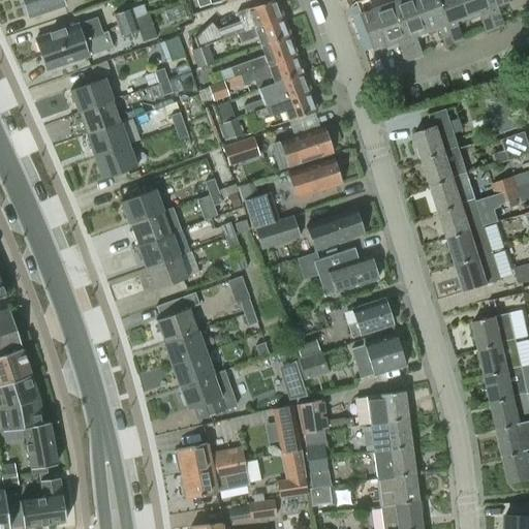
[(22,0),(29,19),(64,6),(61,0),(22,0)]
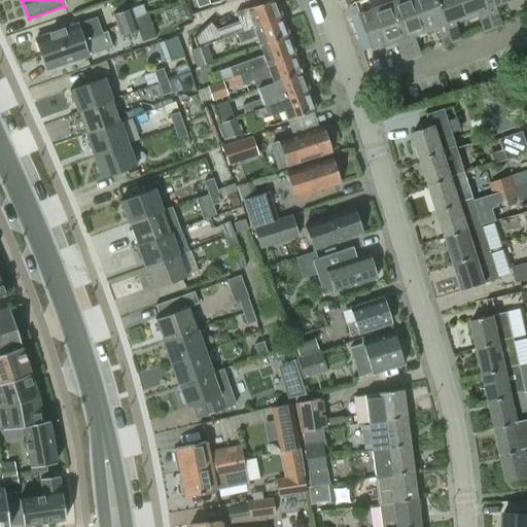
[(206,44),(218,40),(236,34),(236,35),(281,19),(274,0),(235,14),(239,25),(215,33),(208,25),(192,38),(197,47),(197,48),(206,45),(206,44)]
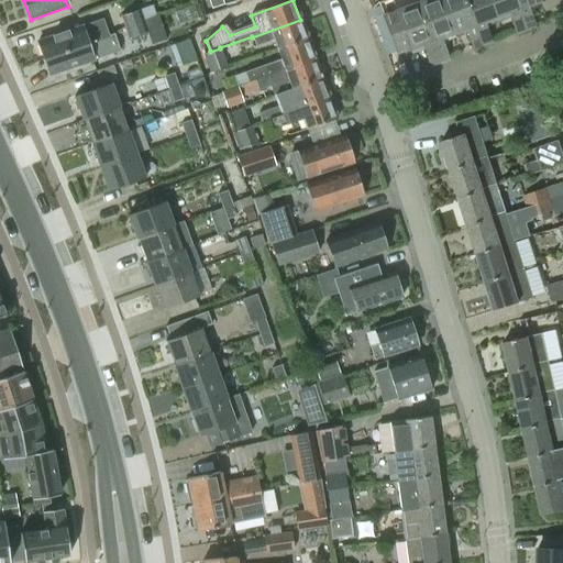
[(208,0),(211,9),(221,6),(219,0),(208,0)]
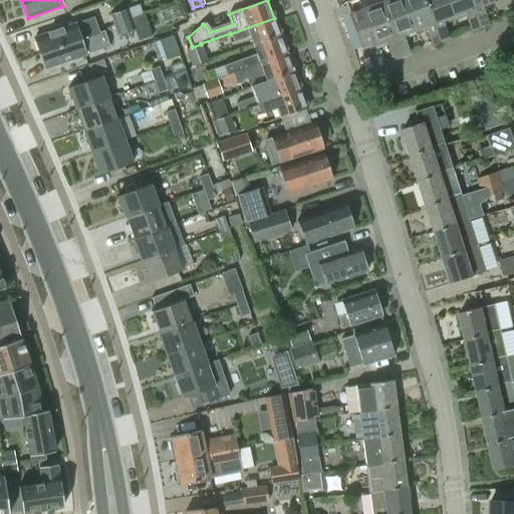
[(400,57),(378,0),(372,0),(374,5),(361,10),(358,2),(347,6),(362,47),(373,43),(374,45),(386,41),(392,60),(400,57)]
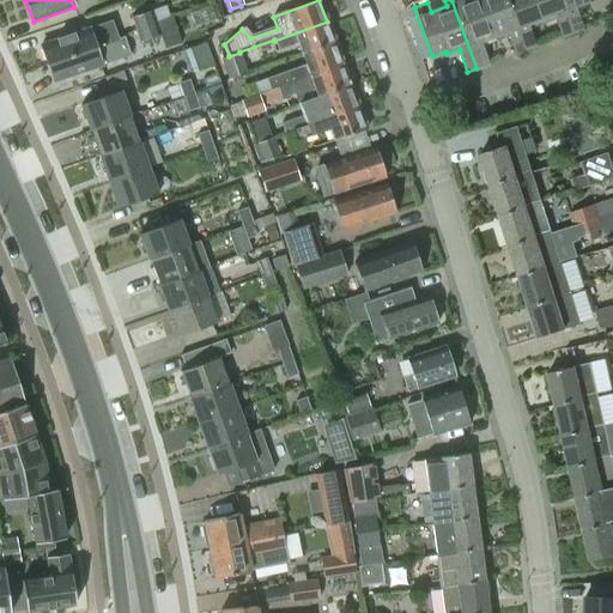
[(451,0),(477,68),(490,64),(481,41),(492,37),(478,0),(462,0),(461,0),(451,0)]
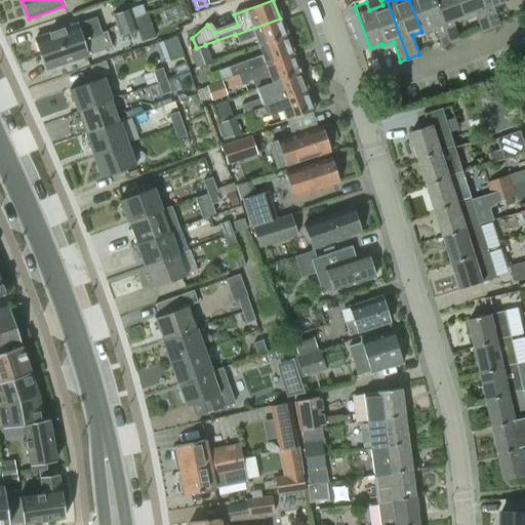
[(409,0),(421,32),(434,28),(441,46),(448,43),(432,0),(409,0)]
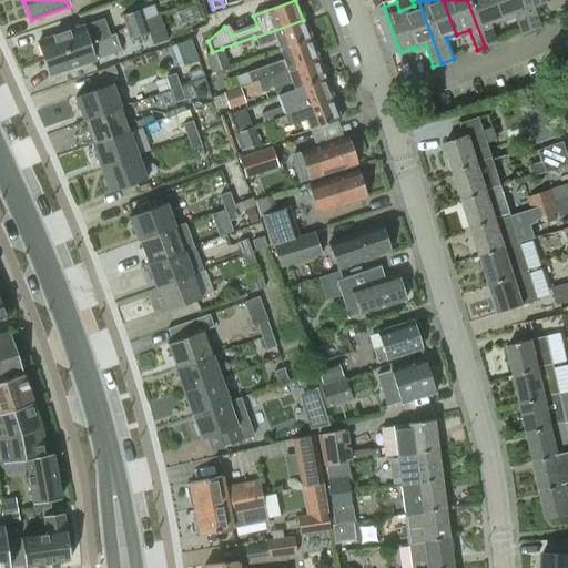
[(467,0),(485,47),(497,42),(489,21),(499,18),(492,0),(467,0)]
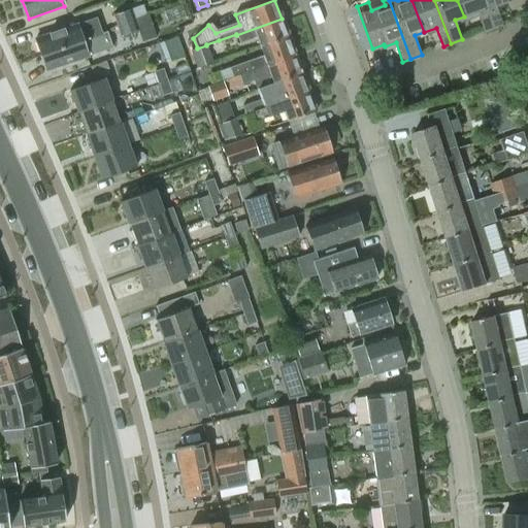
[(457,0),(464,17),(476,11),(484,32),(493,28),(482,0),(457,0)]
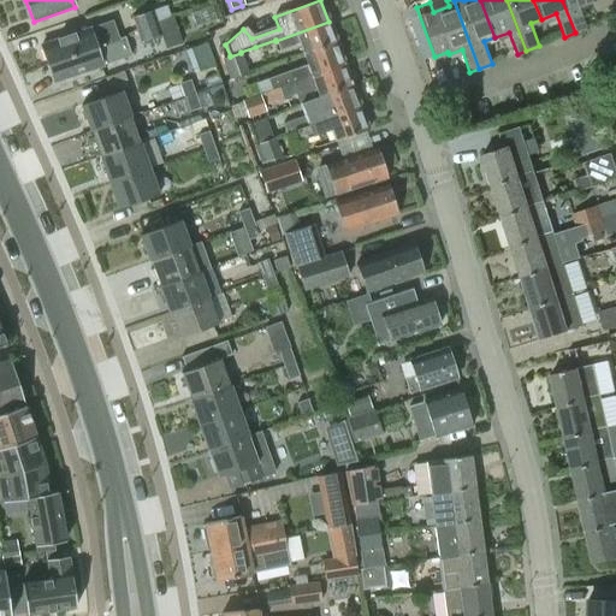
[(562,0),(575,33),(586,29),(578,6),(591,1),(590,0),(562,0)]
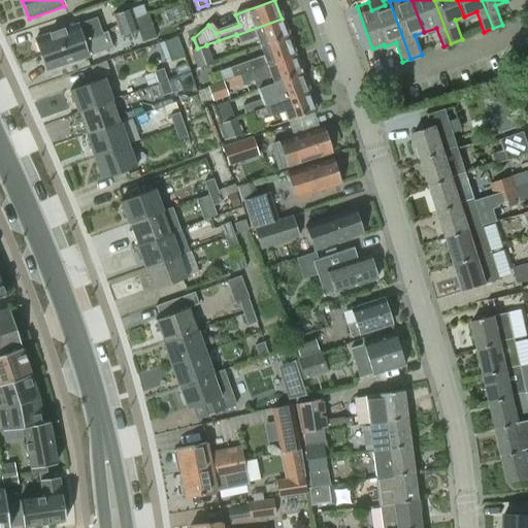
[(113,15),(117,26),(120,25),(134,19),(131,9),(113,15)]
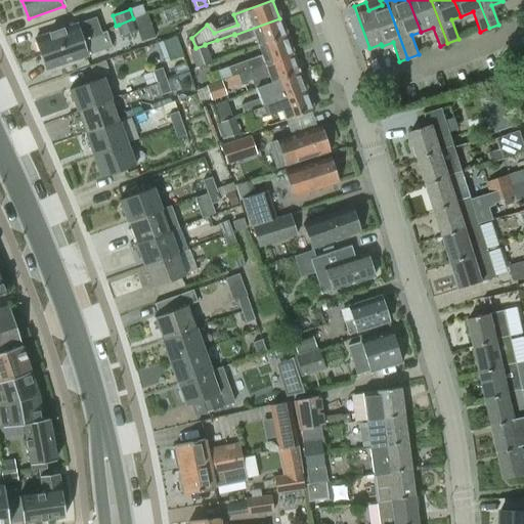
[(35,38),(41,54),(45,53),(99,34),(94,18),(35,38)]
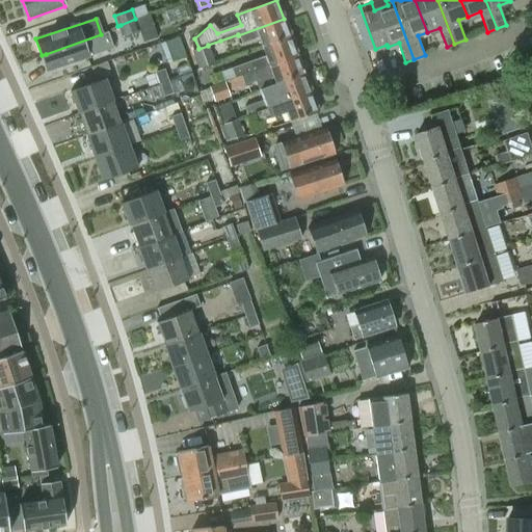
[(121,25),(117,26),(122,37),(139,31),(135,19),(121,25)]
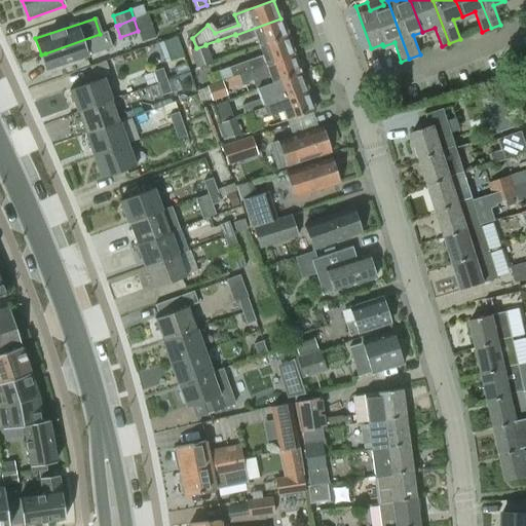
[(254,37),(258,47),(287,37),(280,19),(235,35),(238,43),(254,37)]
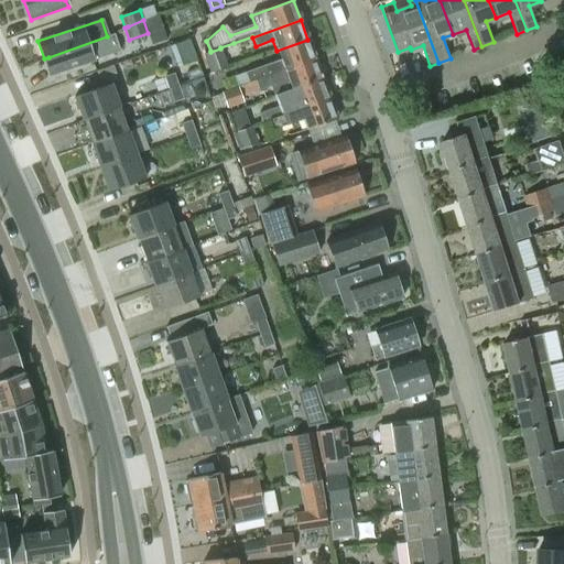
[(49,57),(44,58),(50,76),(93,62),(120,52),(115,33),(107,36),(49,57)]
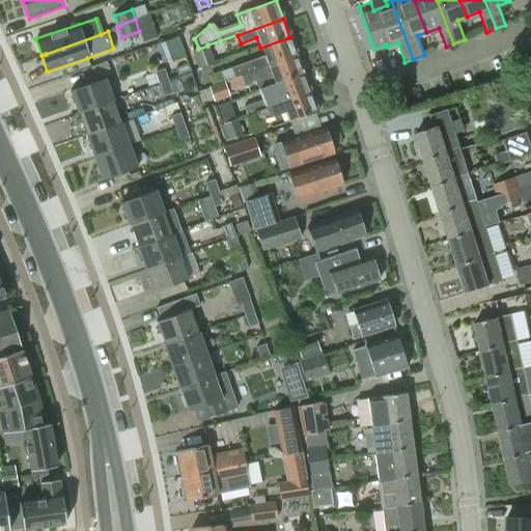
[(170,61),(185,56),(177,37),(163,43),(170,61)]
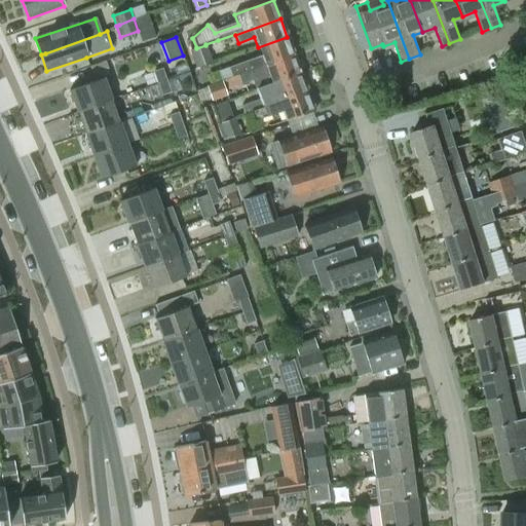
[(293,54),(287,37),(258,47),(261,57),(218,72),(221,81),(232,77),(237,75),(293,54)]
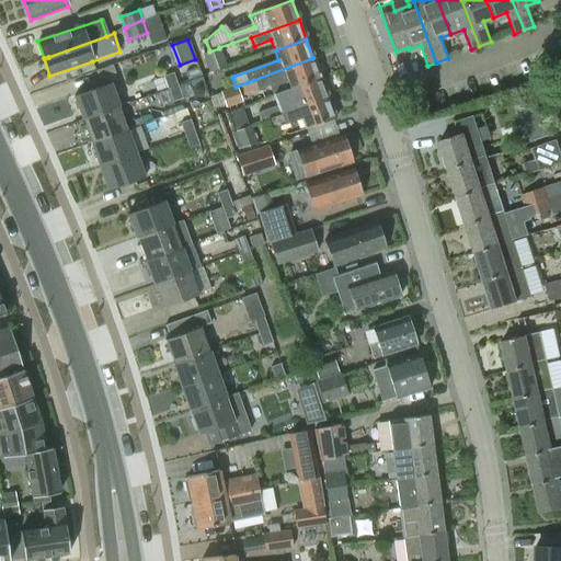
[(209,52),(209,50),(205,53),(213,72),(226,68),(219,48),(209,52)]
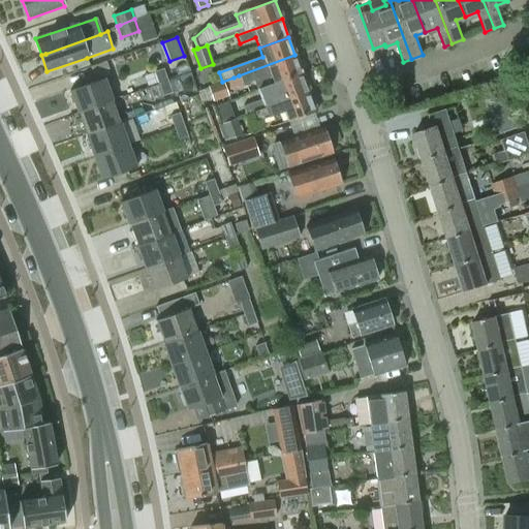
[(302,72),(294,55),(239,75),(243,85),(269,75),(272,83),(302,72)]
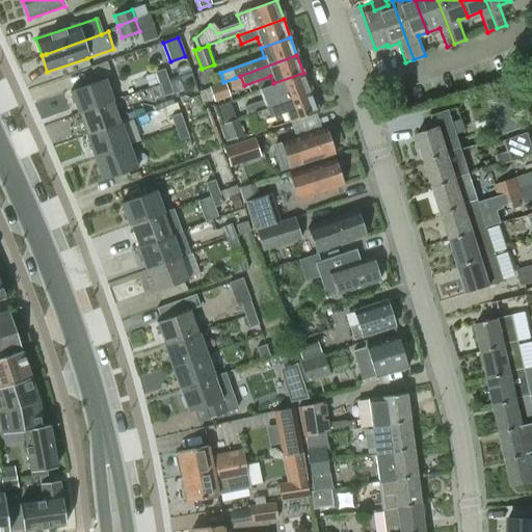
[(159,84),(168,81),(164,69),(155,72),(159,84)]
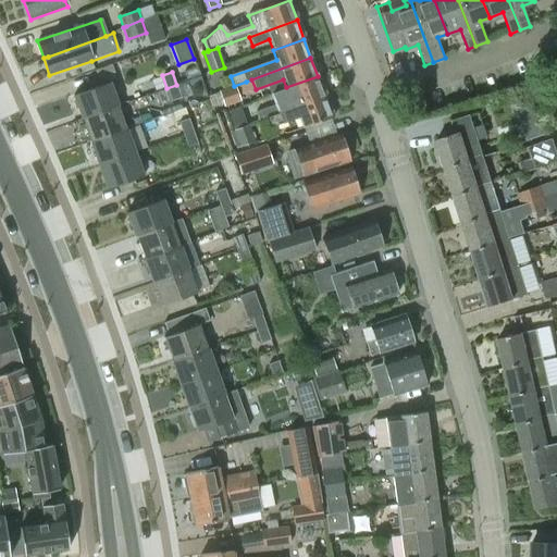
[(325,98),(318,76),(286,87),(270,94),(275,107),(256,114),(259,123),(267,120),(325,98)]
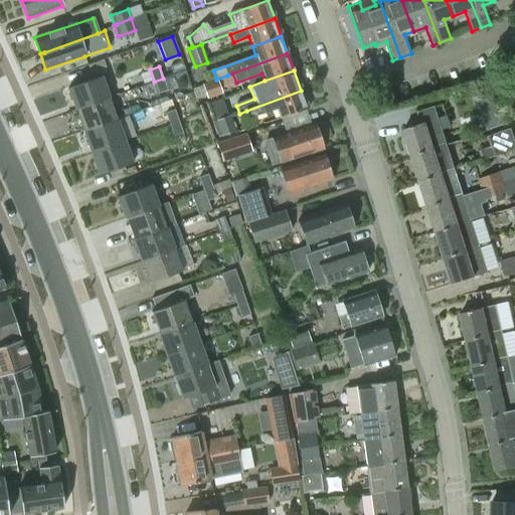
[(66,89),(74,111),(109,99),(101,76),(66,89)]
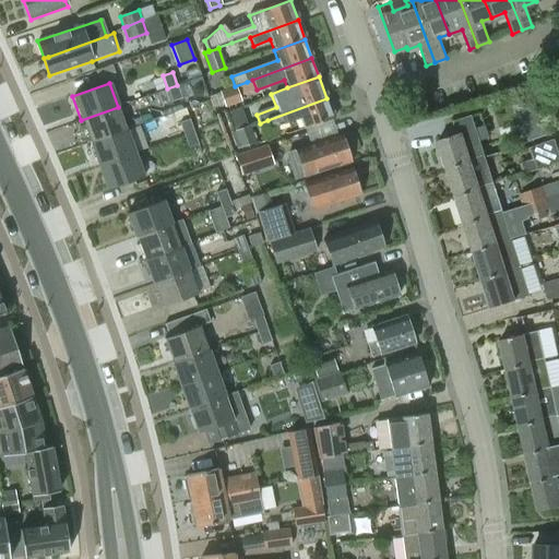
[(177,85),(167,88),(171,102),(182,98),(177,85)]
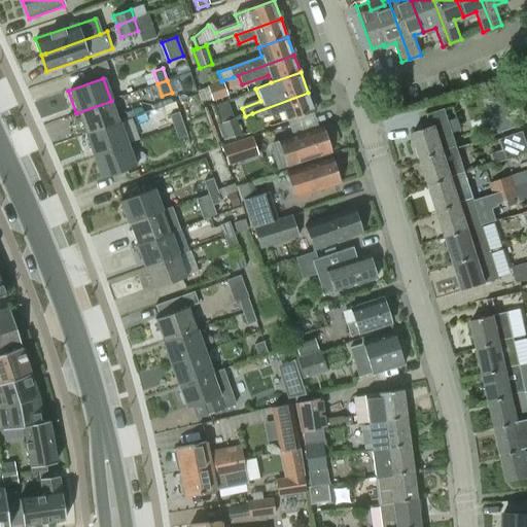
[(222,81),(221,81),(207,85),(212,100),(227,94),(224,85),(222,81)]
